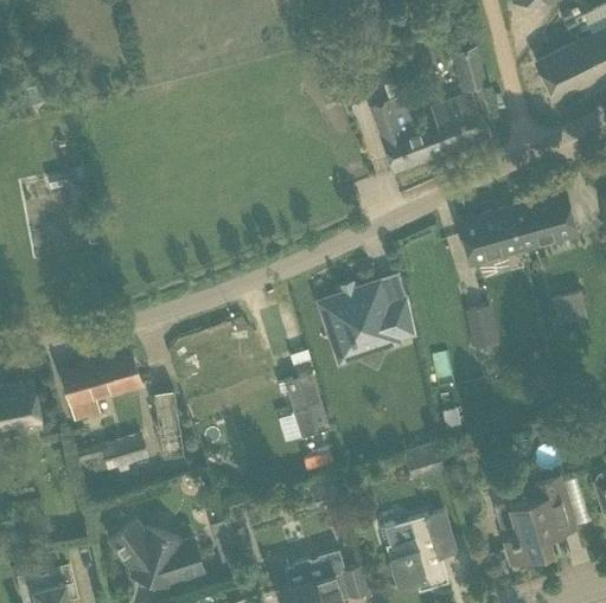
[(380,0),(369,0),(361,2),(372,42),(370,43),(383,85),(403,79),(389,37),(391,37),(380,0)]
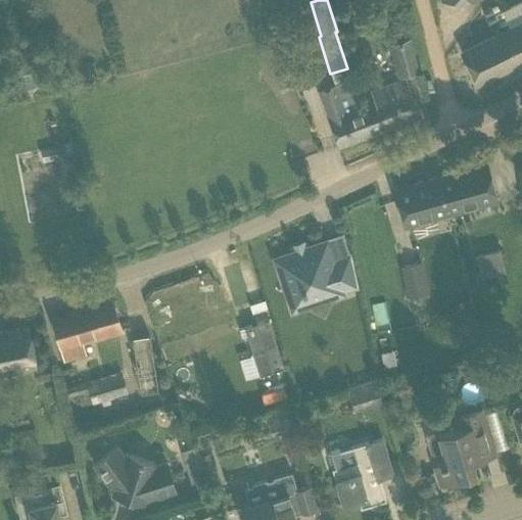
[(521,24),(461,54),(477,87),(521,64),(521,24)]
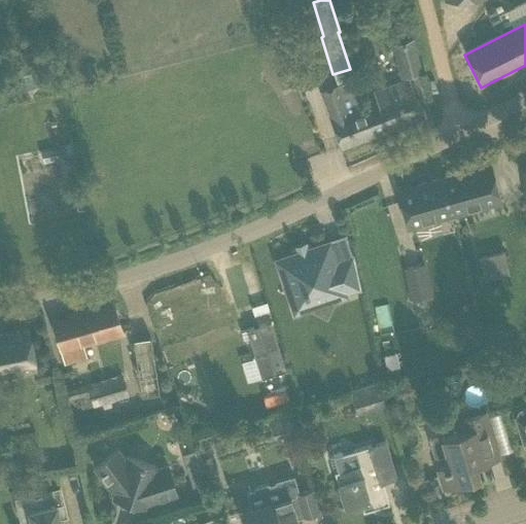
[(393,47),(401,79),(421,74),(413,42),(393,47)]
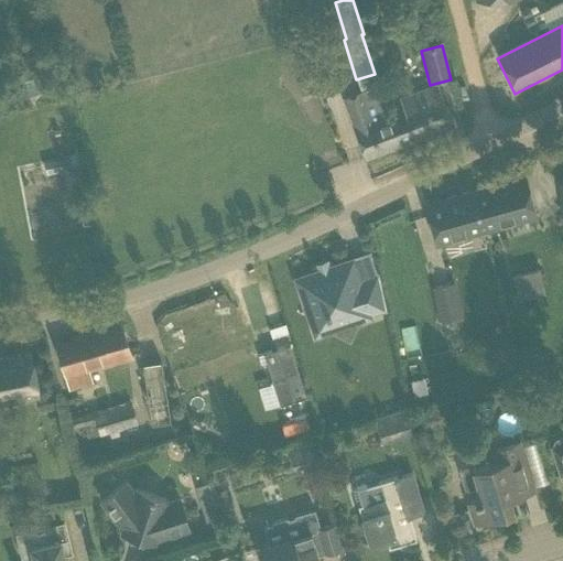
[(315,92),(311,77),(296,83),(301,96),(315,92)]
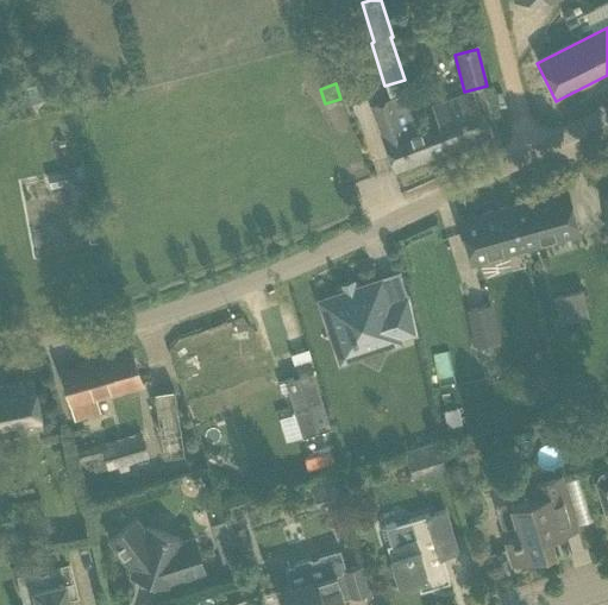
[(421,127),(408,94),(371,108),(384,142),(383,142),(387,151),(395,174),(432,159),(420,128),(421,127)]
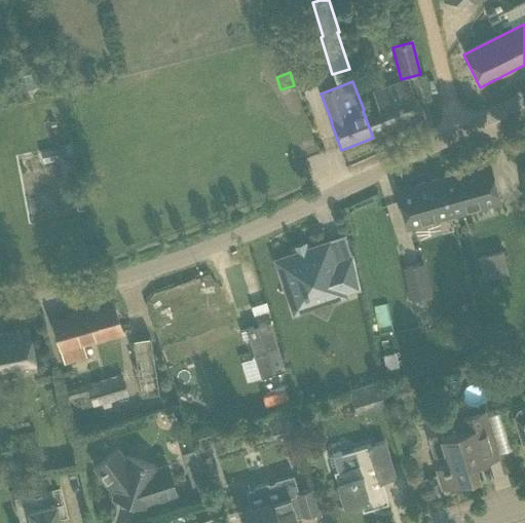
[(364,110),(363,111),(373,138),(422,119),(408,82),(376,94),(379,104),(364,110)]
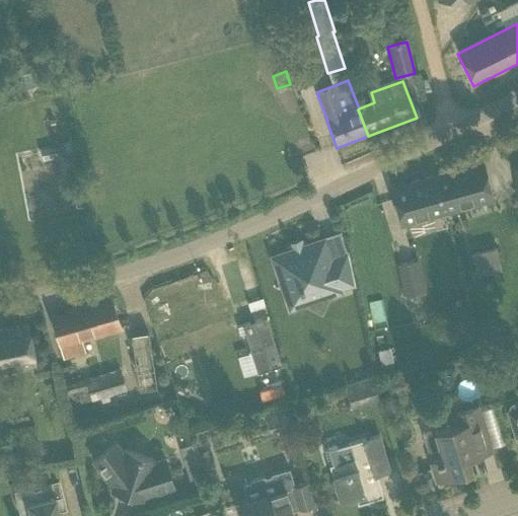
[(391,191),(401,227),(494,201),(484,165),(391,191)]
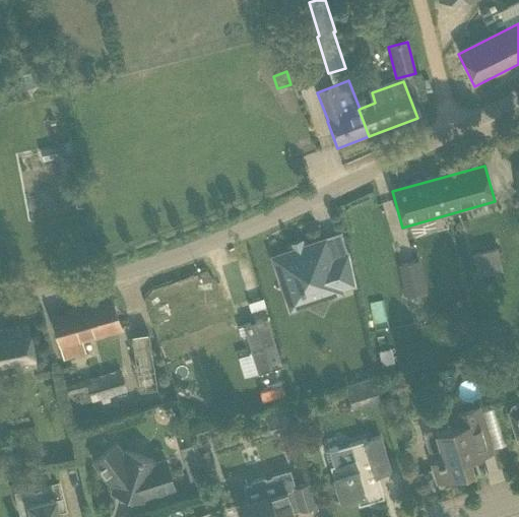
[(327,262),(321,243),(272,259),(289,313),(307,308),(323,317),(330,300),(343,296),(341,289),(352,285),(353,288),(354,287),(347,255),(327,262)]
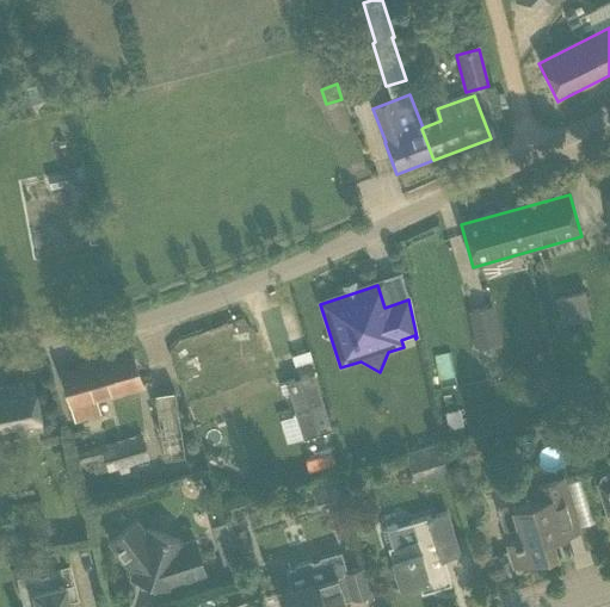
[(586,293),(555,301),(561,326),(592,319),(586,293)]
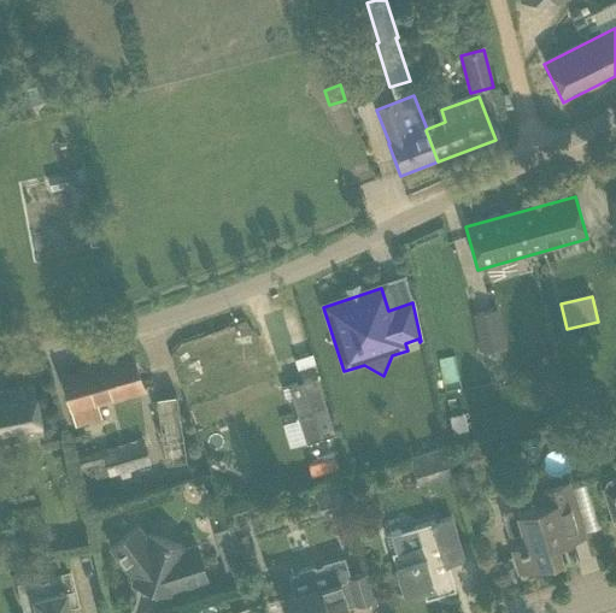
[(496,313),(474,318),(484,357),(502,352),(505,352),(496,313)]
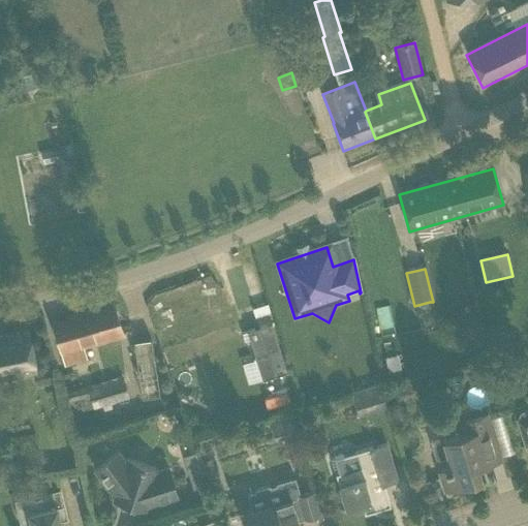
[(222,288),(155,286),(155,311),(153,311),(152,336),(176,337),(176,318),(194,319),(195,308),(221,308),(222,288)]
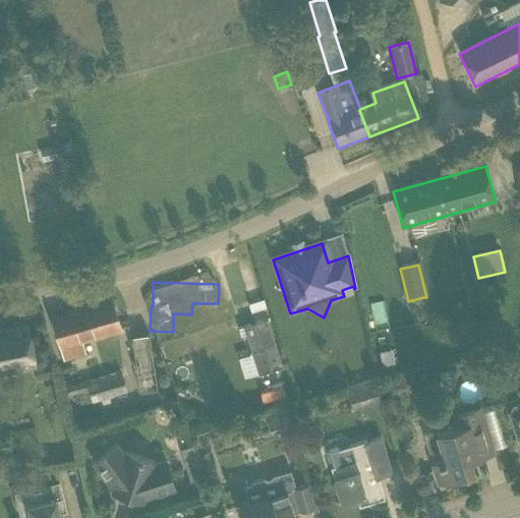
[(82,343),(120,332),(112,302),(52,320),(61,350),(61,349),(65,362),(87,355),(82,343)]
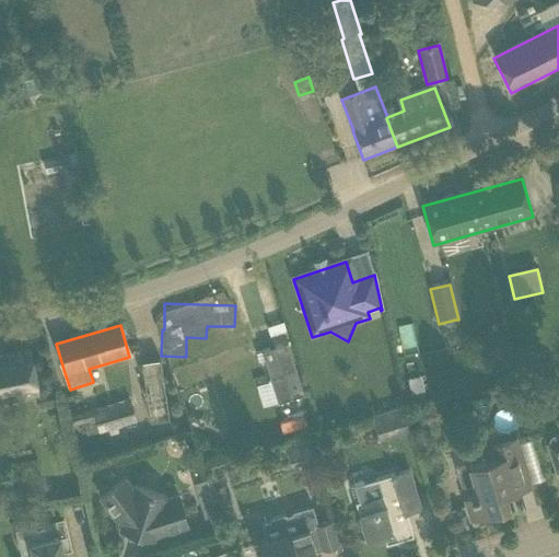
[(288,346),(261,354),(271,383),(278,405),(304,397),(288,346)]
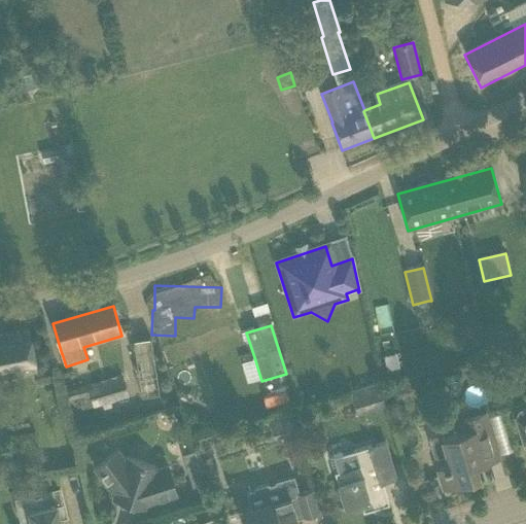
[(0,379),(37,372),(29,332),(0,337),(0,379)]
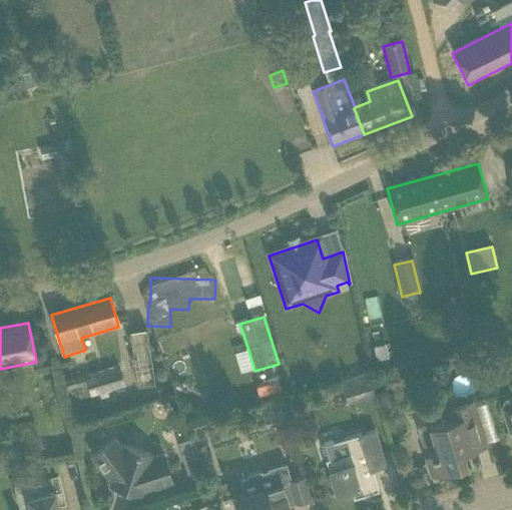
[(147,331),(129,334),(137,388),(152,386),(155,385),(147,331)]
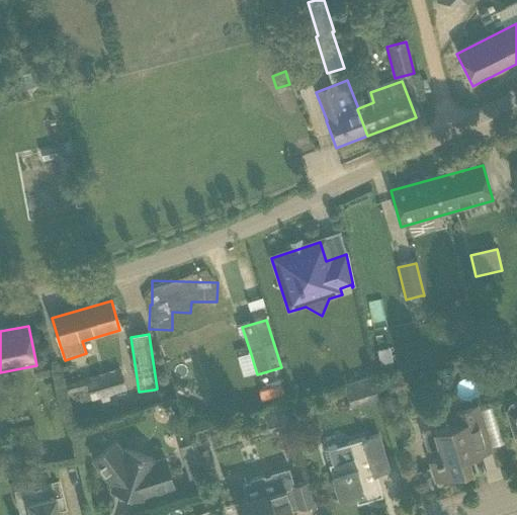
[(495,375),(492,360),(485,362),(488,376),(495,375)]
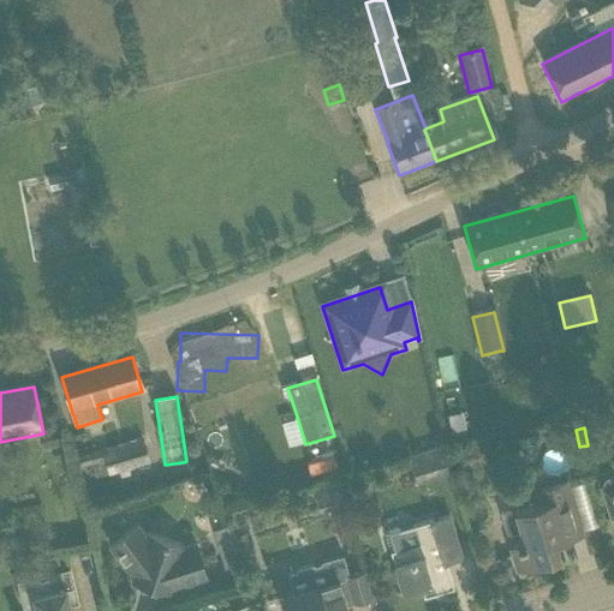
[(567,429),(542,432),(543,436),(544,449),(570,444),(567,429)]
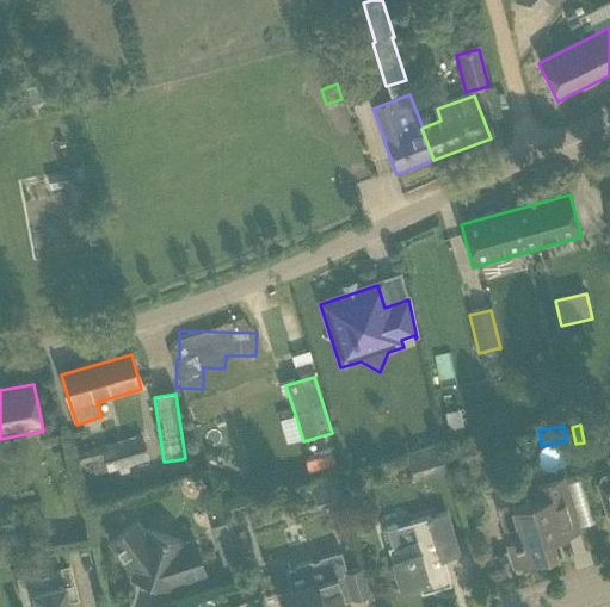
[(142,433),(88,450),(91,457),(103,453),(109,474),(118,470),(121,476),(130,474),(129,468),(149,462),(142,433)]
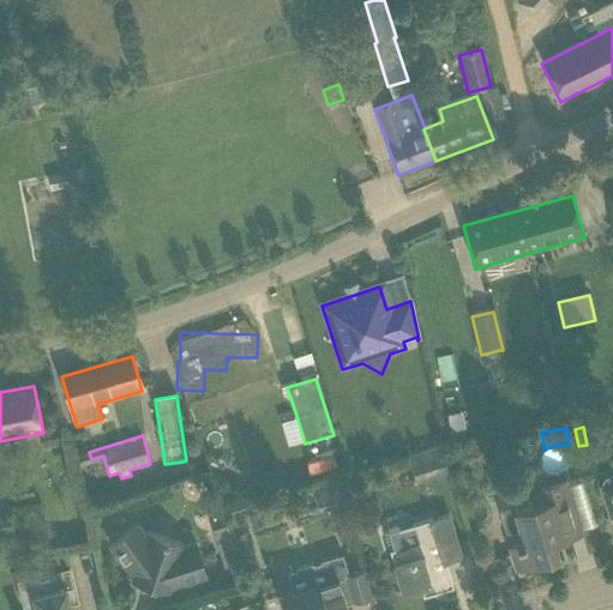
[(449,475),(442,450),(407,459),(415,485),(449,475)]
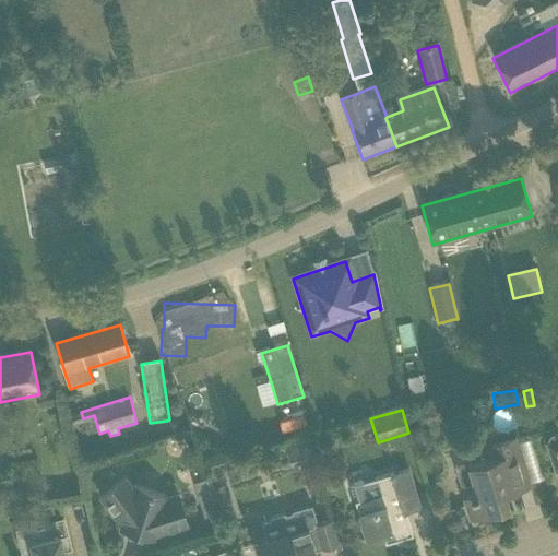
[(493,461),(473,466),(472,464),(466,461),(459,463),(455,469),(462,489),(474,486),(477,496),(464,500),(471,520),(509,508),(505,496),(530,488),(514,438),(488,447),(493,461)]
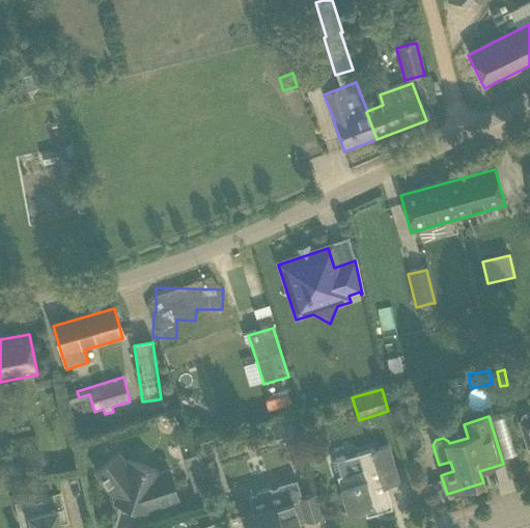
[(529,449),(529,416),(528,416),(524,417),(522,420),(521,423),(529,449)]
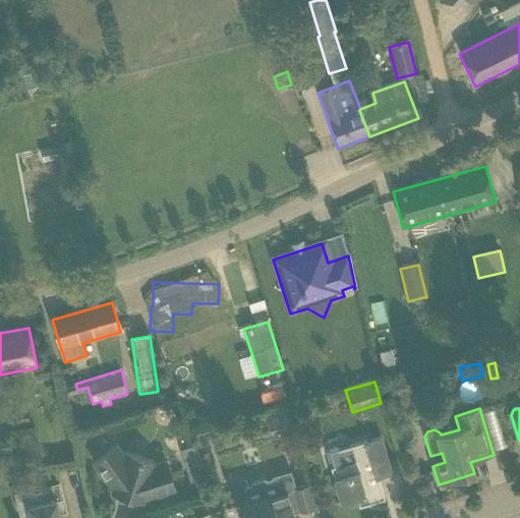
[(287,409),(266,415),(272,435),(292,428),(287,409)]
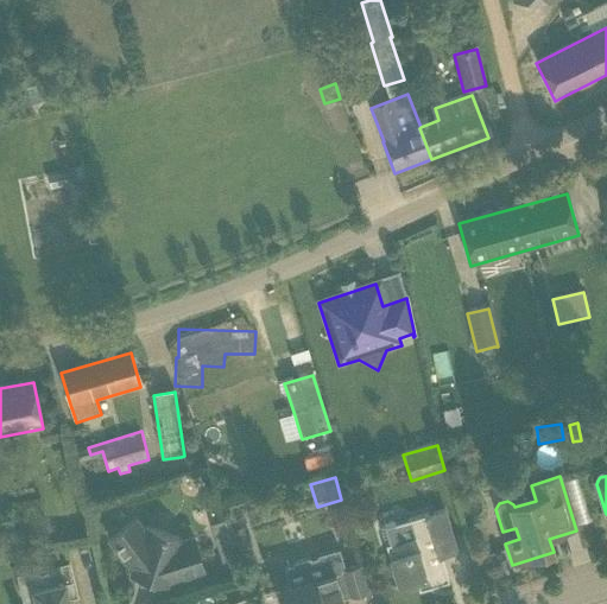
[(429,516),(396,526),(394,522),(385,525),(381,531),(399,589),(427,580),(429,590),(449,584),(442,559),(457,554),(444,512),(429,516)]
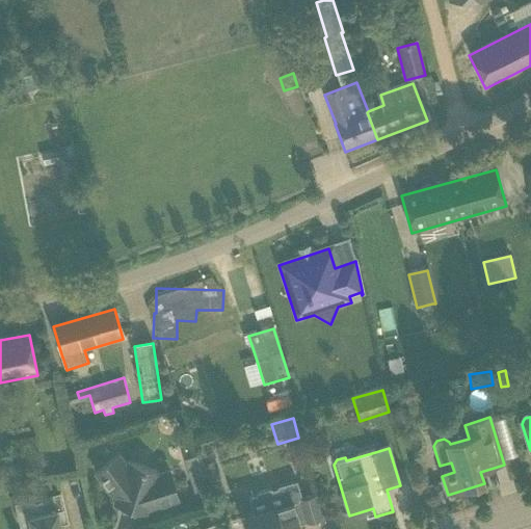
[(127,468),(118,457),(96,475),(115,501),(114,504),(145,514),(147,510),(178,501),(169,473),(157,477),(158,474),(128,464),(127,468)]
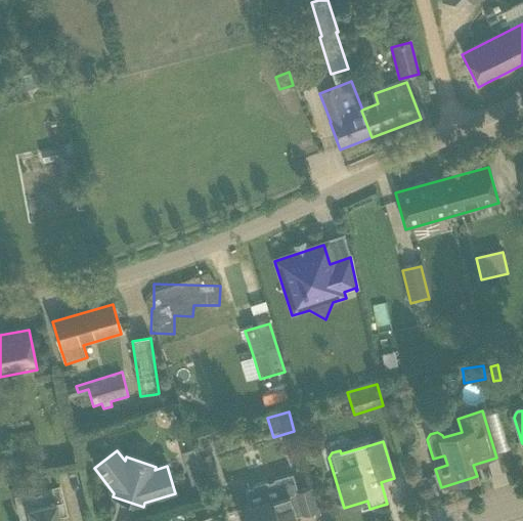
[(200,466),(186,470),(191,487),(205,482),(204,481),(200,466)]
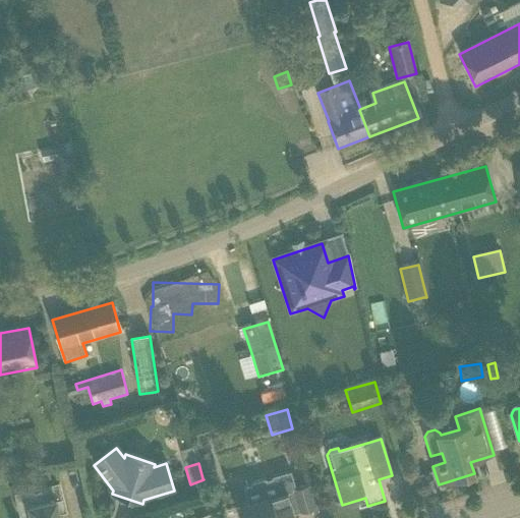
[(248,504),(238,507),(241,517),(294,517),(294,516),(318,509),(310,484),(295,490),(290,472),(272,478),(273,480),(267,481),(266,479),(250,484),(250,486),(243,488),(248,504)]
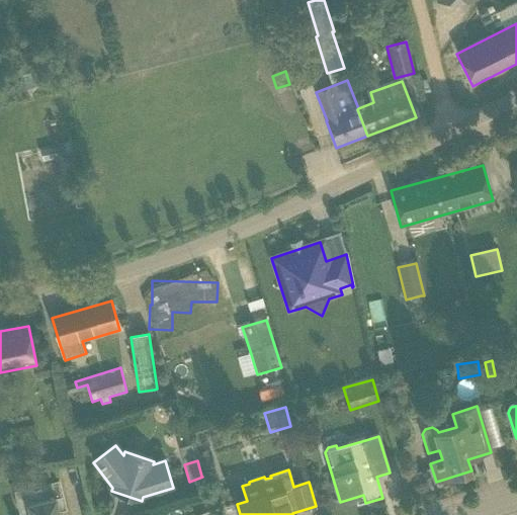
[(59,514),(59,512),(66,510),(59,481),(58,481),(58,482),(26,490),(29,504),(28,504),(29,506),(29,505),(31,514),(59,514)]
